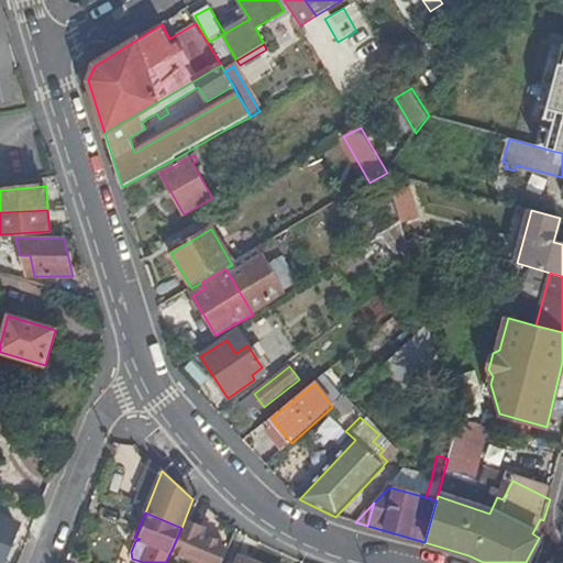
[(0,562),(2,562),(18,526),(0,518),(0,562)]
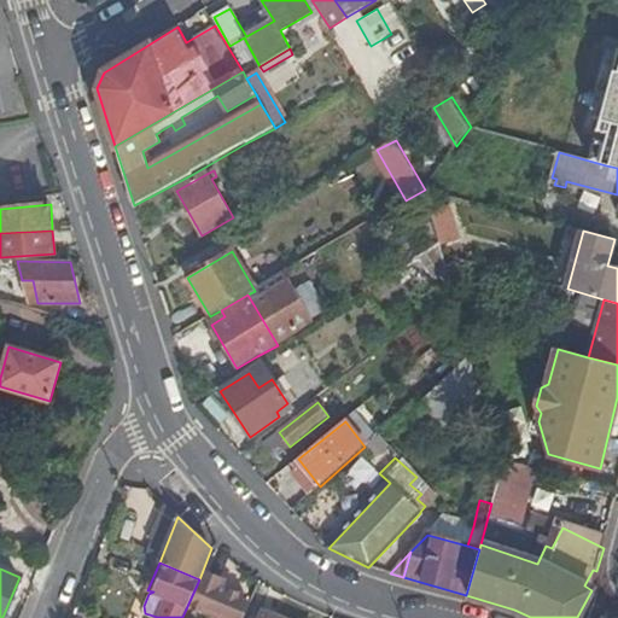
[(196,604),(217,613),(228,617),(231,617),(243,596),(207,579),(196,604)]
